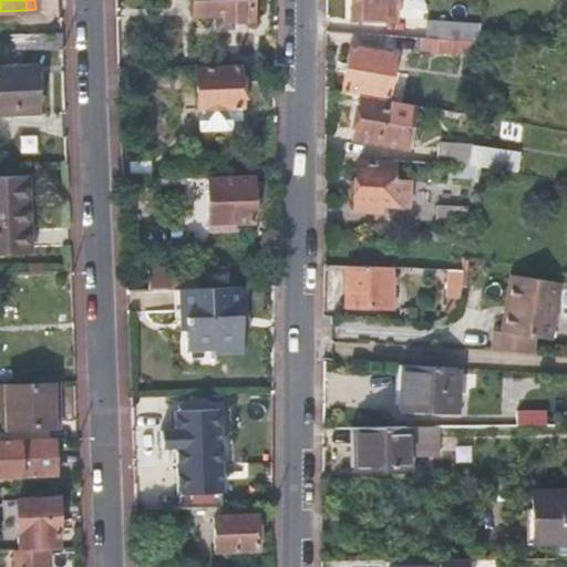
[(191,0),(192,16),(222,14),(222,22),(251,21),(250,0),(191,0)]
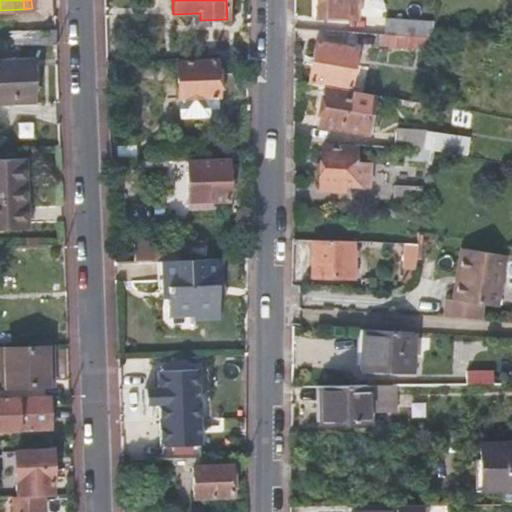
[(358,0),(316,0),(316,17),(358,18),(358,0)]
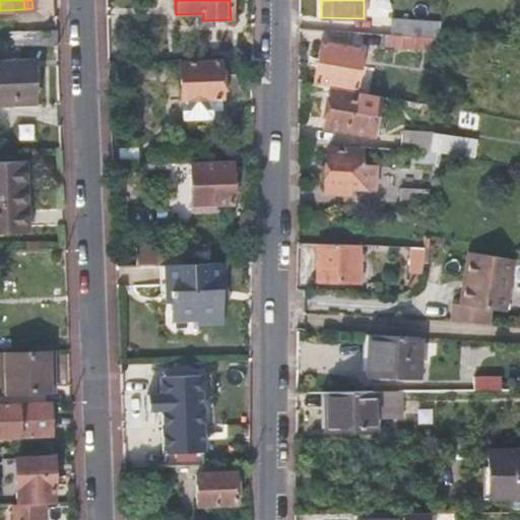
[(391,35),(439,38),(441,20),(392,15),(391,35)]
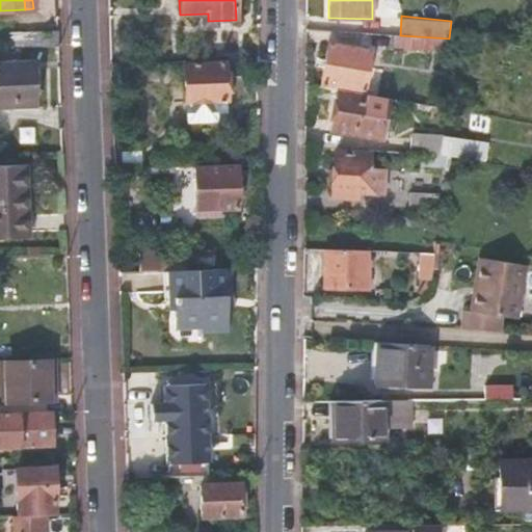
[(366,48),(372,49),(393,51),(393,48),(448,51),(449,38),(400,35),(365,32),(366,48)]
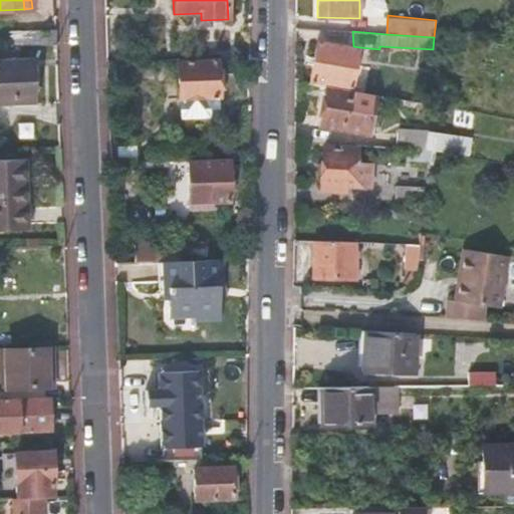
[(352,90),(359,47),(353,46),(316,39),(309,83),(325,85),(352,90)]
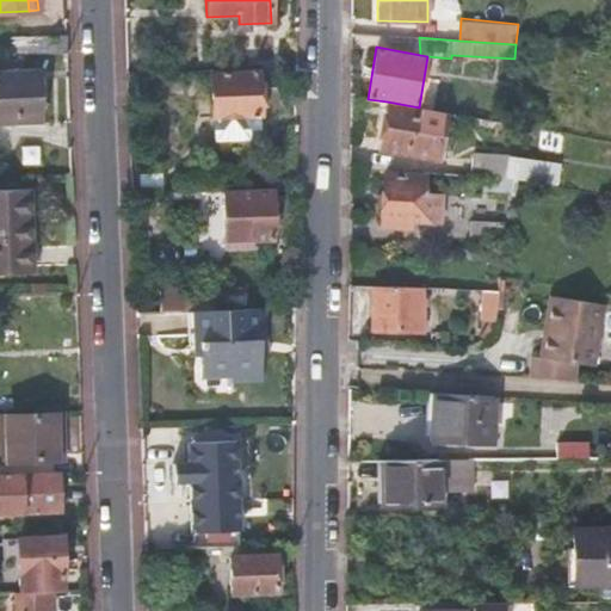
[(0,73),(0,122),(38,121),(37,72),(0,73)]
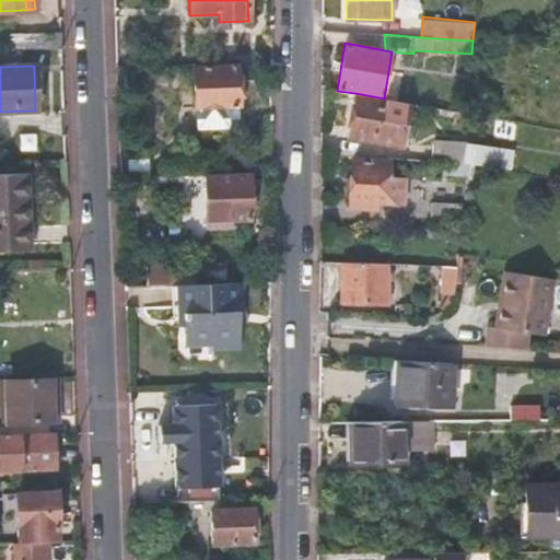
[(193,70),(194,109),(194,120),(228,119),(228,118),(237,118),(236,107),(236,68),(193,70)]
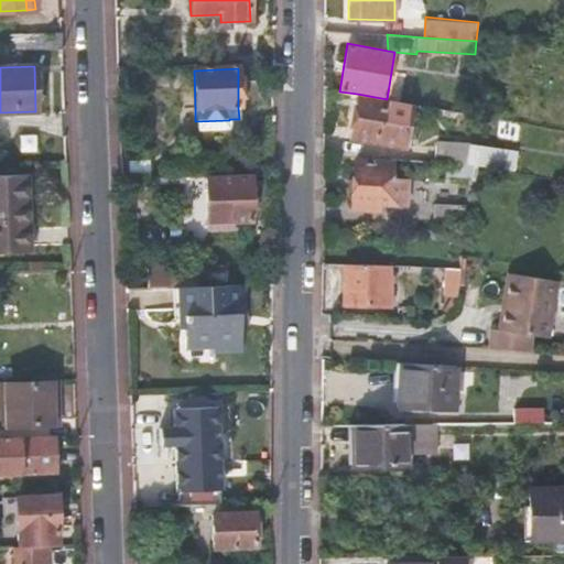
[(405,149),(414,105),(394,101),(387,99),(357,94),(348,139),(405,149)]
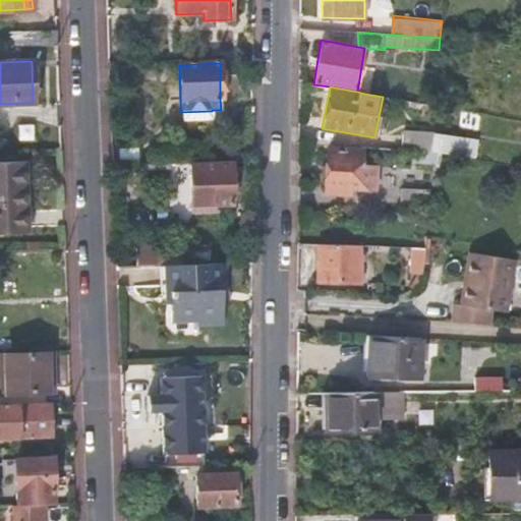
[(212,111),(180,112),(181,120),(213,119),(212,111)]
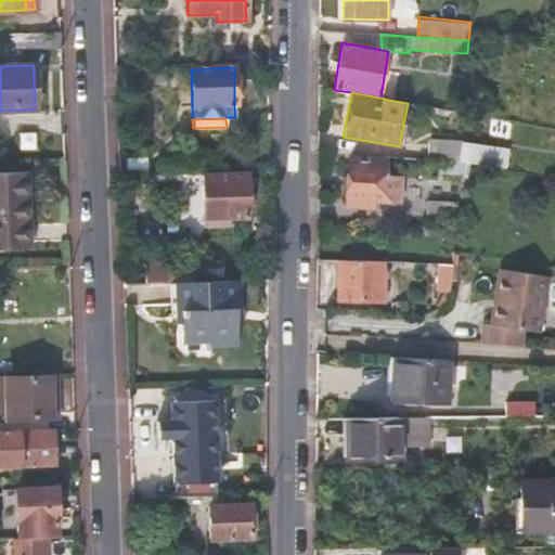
[(428,159),(459,160),(461,140),(429,138),(428,159)]
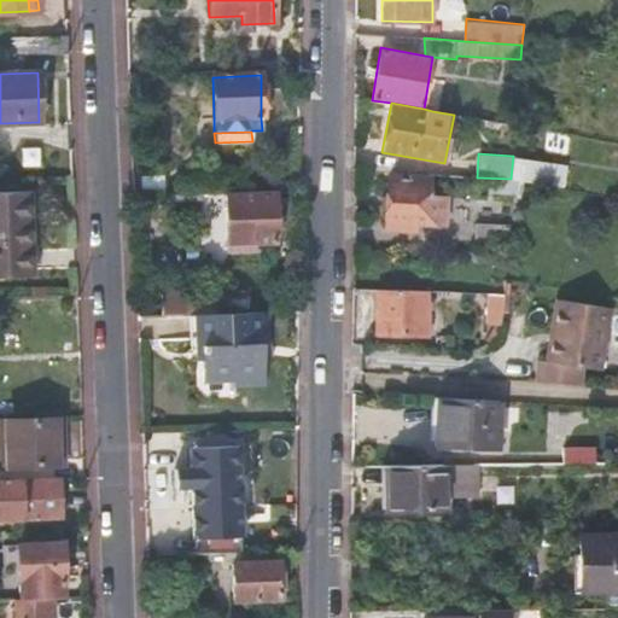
[(518,180),(564,188),(567,164),(520,157),(518,180)]
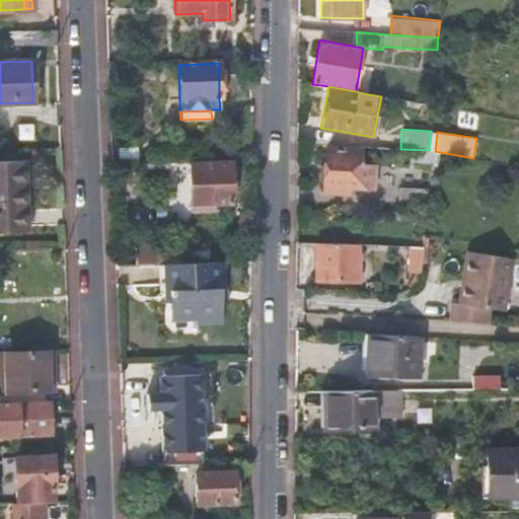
[(361,146),(327,144),(324,192),(348,194),(349,188),(374,188),(376,166),(360,164),(361,146)]
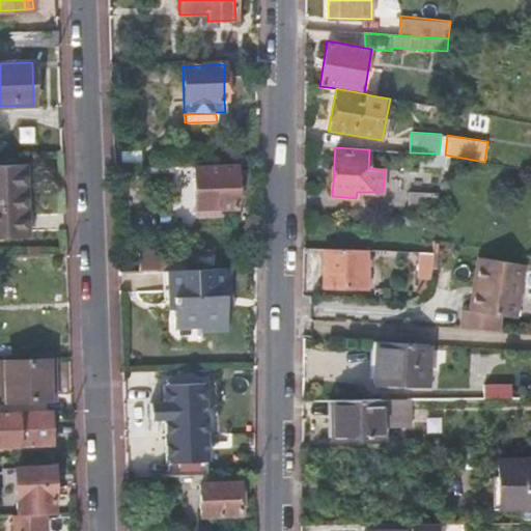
[(0,238),(28,236),(25,164),(0,164),(0,238)]
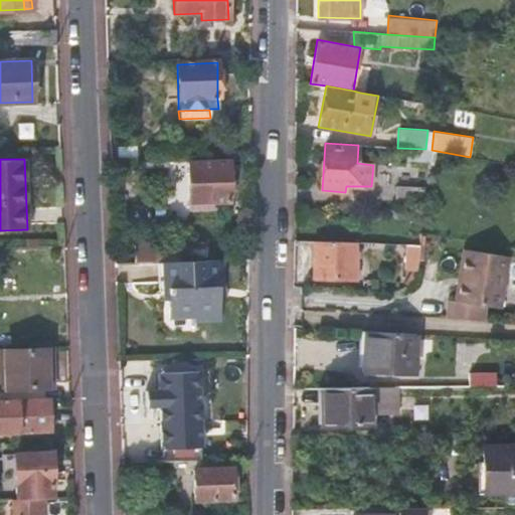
[(229,203),(228,160),(187,161),(188,209),(211,208),(211,203),(229,203)]
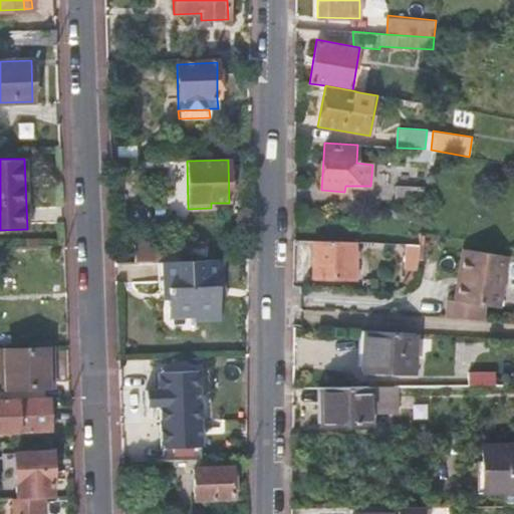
[(396,185),(396,202),(424,203),(425,186),(396,185)]
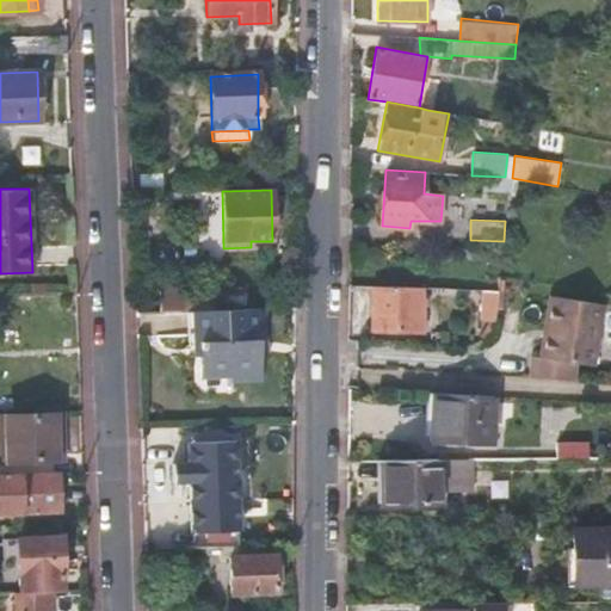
[(424,288),(372,285),(371,329),(424,331),(424,288)]
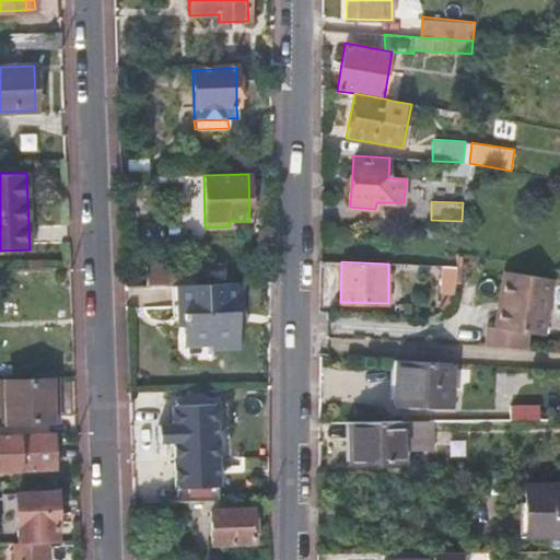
[(178,286),(196,284),(196,267),(167,268),(167,264),(146,265),(147,287),(171,286),(178,286)]
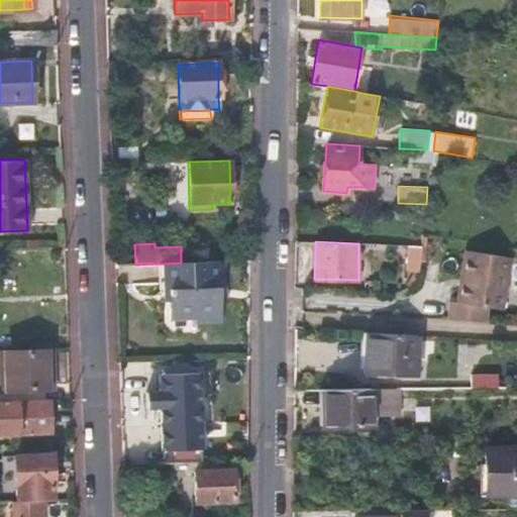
[(421,244),(409,244),(407,269),(418,269),(419,266),(421,244)]
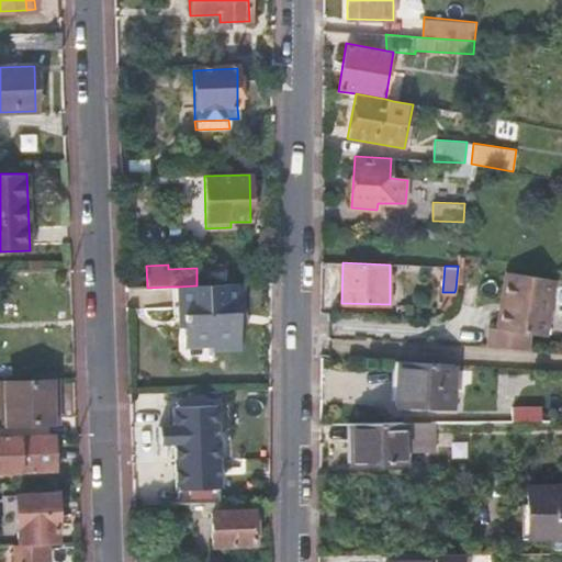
[(558,280),(509,271),(499,327),(492,326),(490,345),(530,347),(532,334),(548,336),(558,280)]
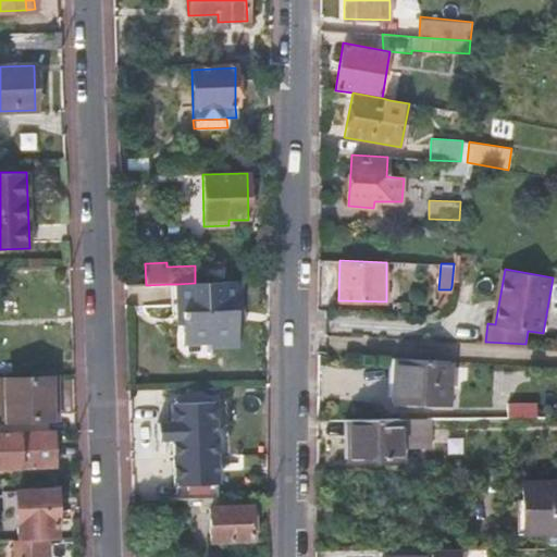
[(231,311),(235,311),(233,281),(195,283),(177,284),(178,316),(183,316),(184,342),(206,341),(207,346),(231,345),(230,323),(231,311)]
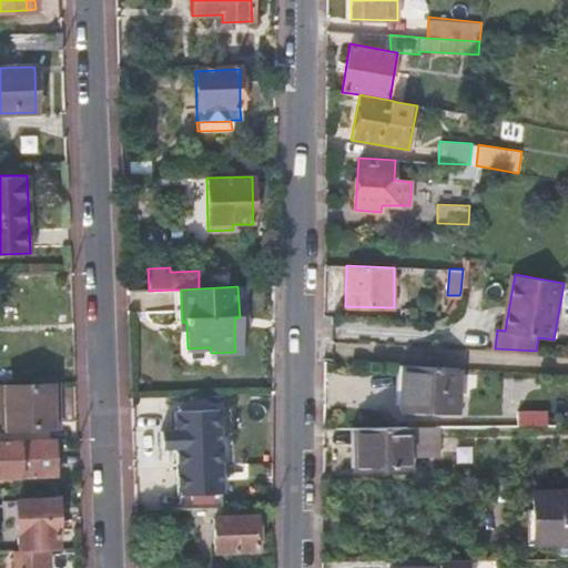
[(174,322),(182,322),(181,290),(173,290),(174,322)]
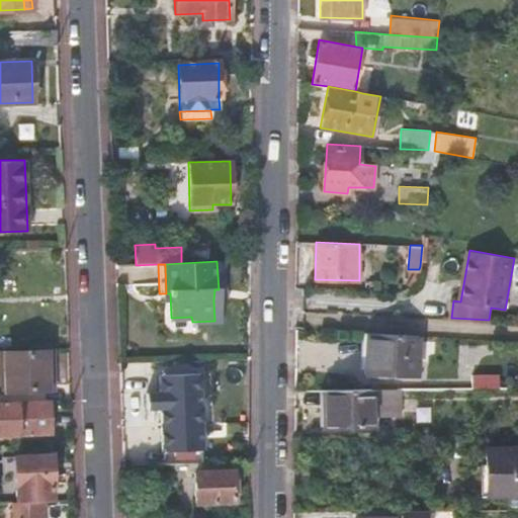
[(228,288),(219,289),(214,289),(213,300),(228,299),(228,288)]
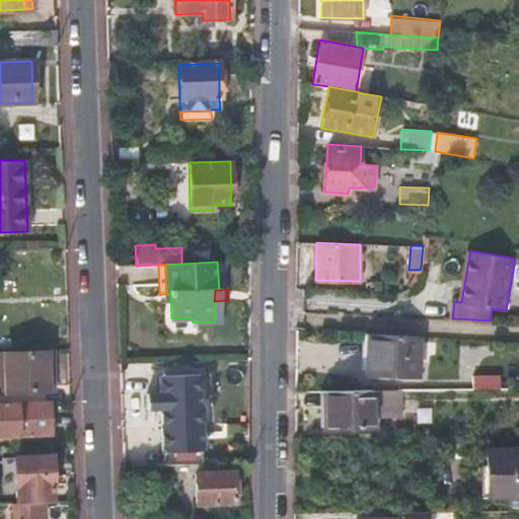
[(422,336),(367,332),(364,375),(419,375),(422,336)]
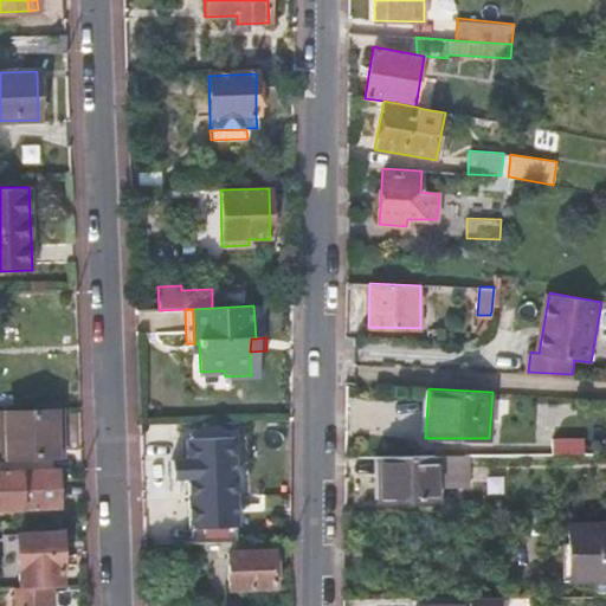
[(50,407),(0,408),(0,432),(1,459),(51,458),(50,407)]
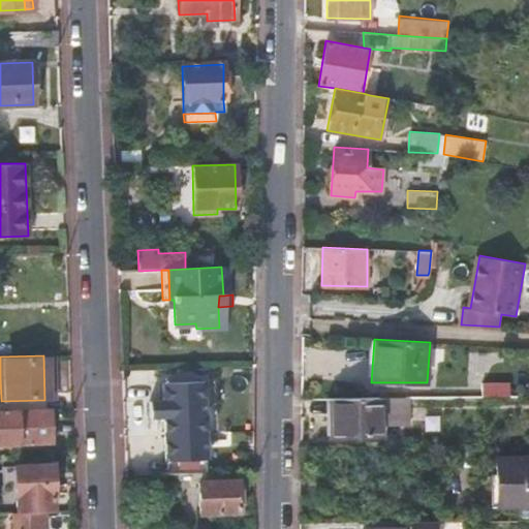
[(205,382),(161,383),(162,434),(207,432),(205,382)]
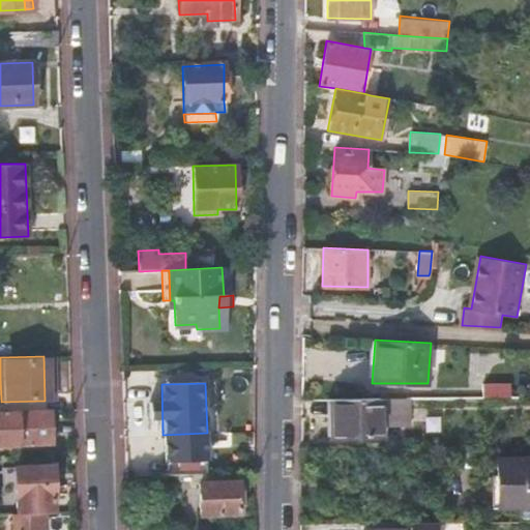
[(406,398),(332,398),(333,437),(380,438),(379,416),(405,417),(406,398)]
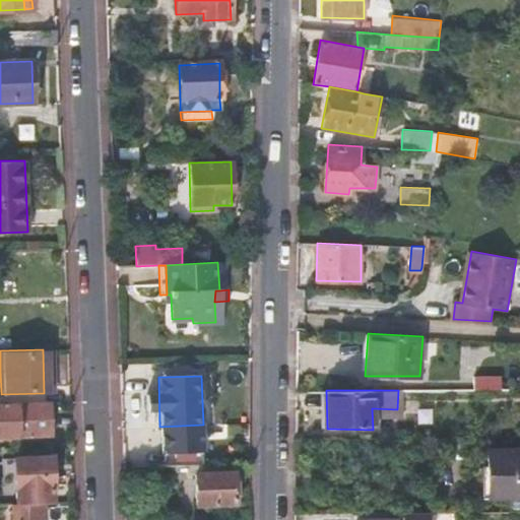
[(20,401),(0,402),(0,437),(53,435),(52,402),(20,403),(20,401)]
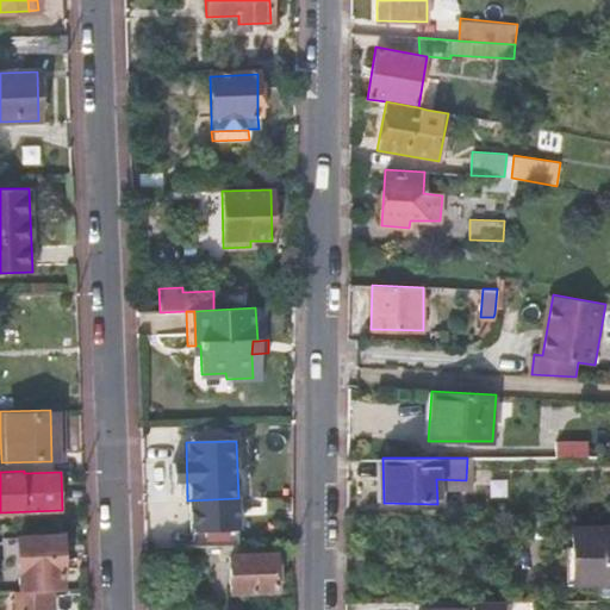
[(609,586),(609,523),(572,523),(571,587),(609,586)]
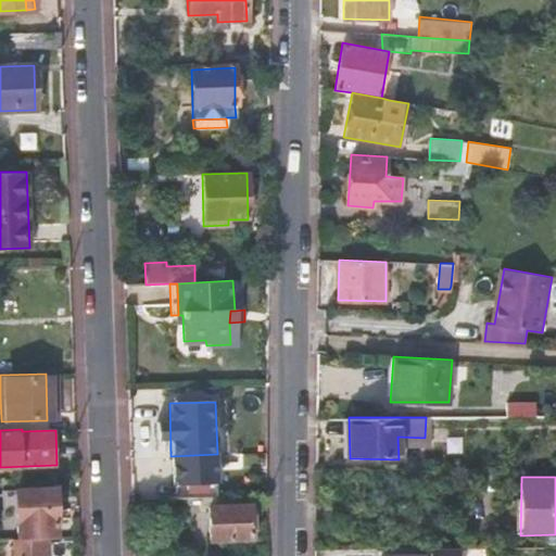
[(47,538),(57,538),(57,521),(59,521),(59,489),(4,490),(5,517),(14,517),(14,540),(47,538)]
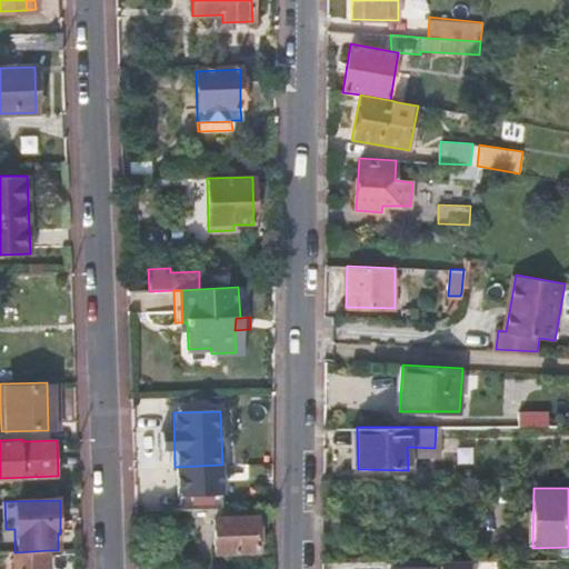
[(213,509),(213,521),(215,553),(258,552),(257,516),(239,517),(238,508),(213,509)]
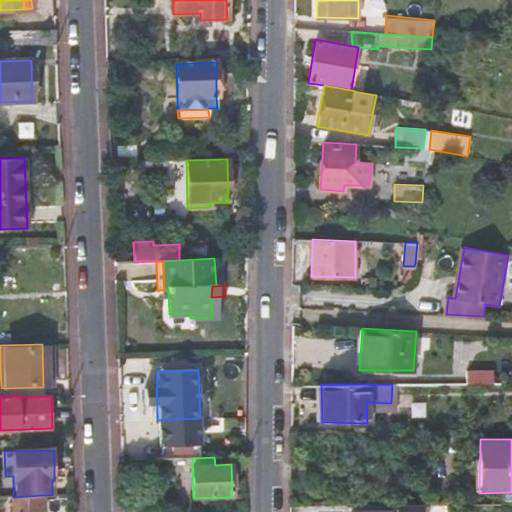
[(172,469),(192,469),(192,458),(172,459),(172,469)]
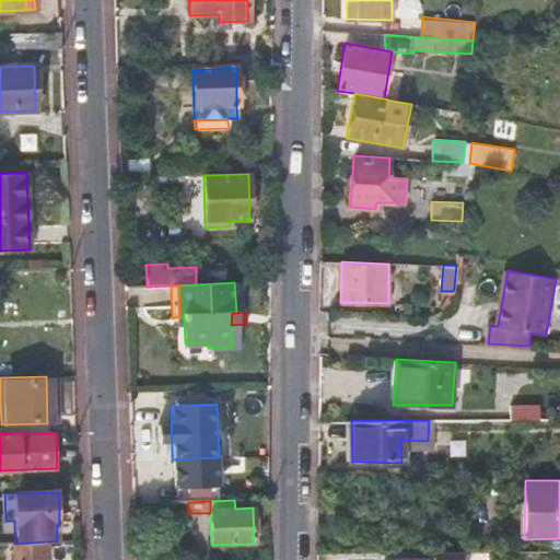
[(162,513),(174,513),(175,502),(162,502),(162,513)]
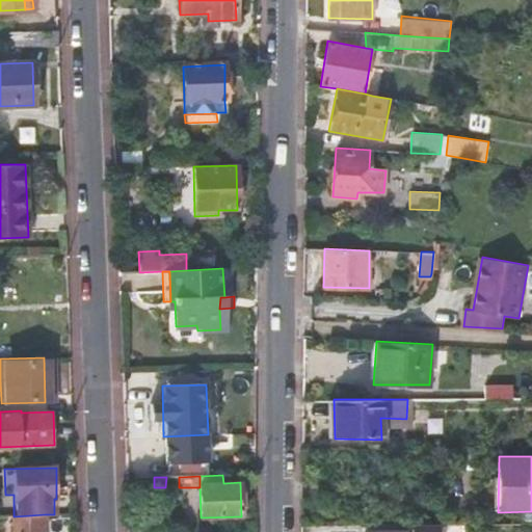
[(165,487),(179,487),(179,477),(166,477),(165,487)]
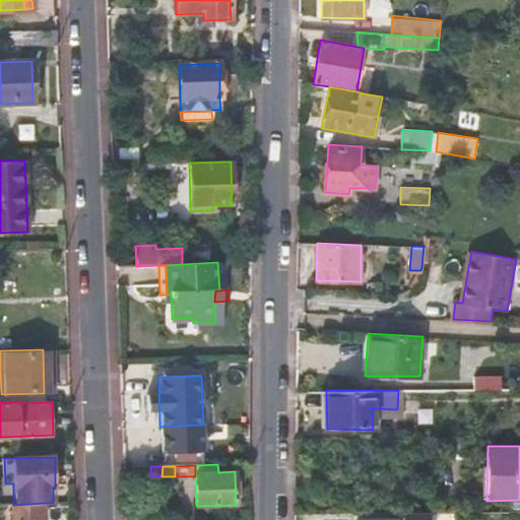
[(44,519),(44,503),(13,505),(10,505),(11,519),(44,519)]
